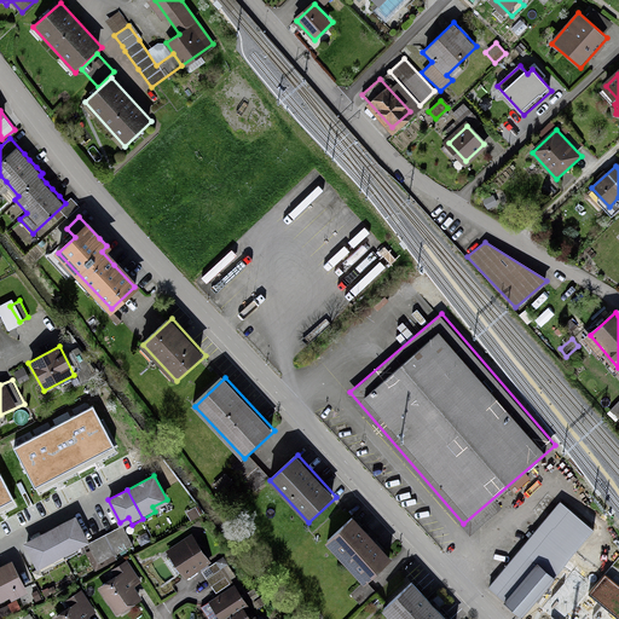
[(591,530),(557,502),(486,589),(520,617),(591,530)]
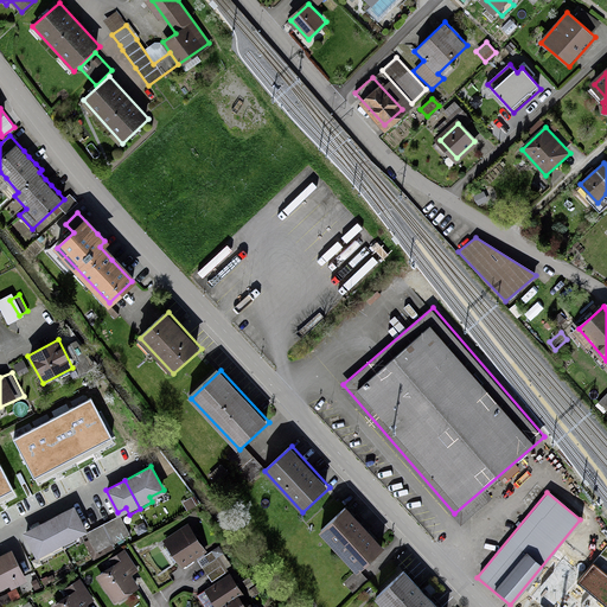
[(50,519),(63,548),(75,542),(72,535),(84,529),(74,508),(50,519)]
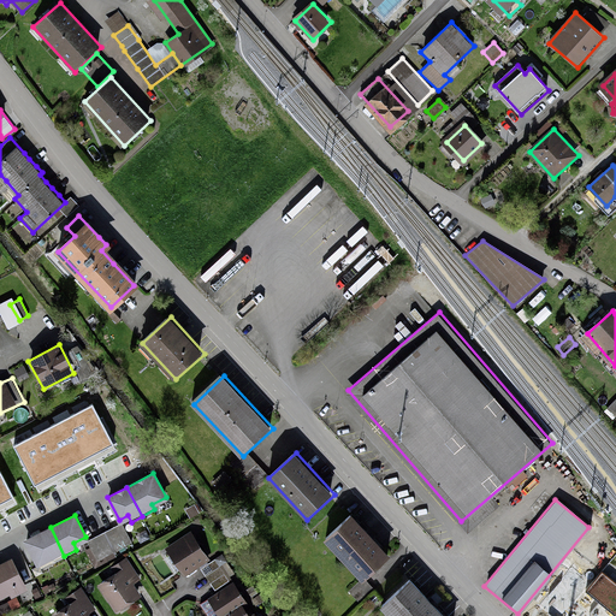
[(392,555),(355,515),(327,540),(366,581),(392,555)]
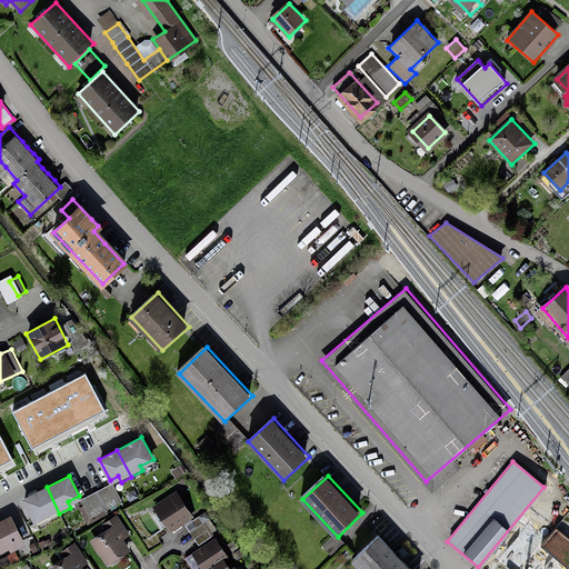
[(113,485),(98,491),(106,508),(120,501),(113,485)]
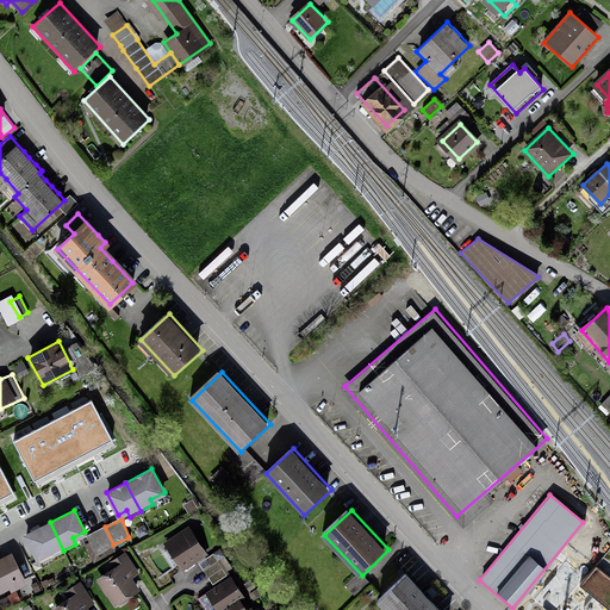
[(63,551),(50,522),(25,534),(36,556),(48,551),(51,556),(63,551)]
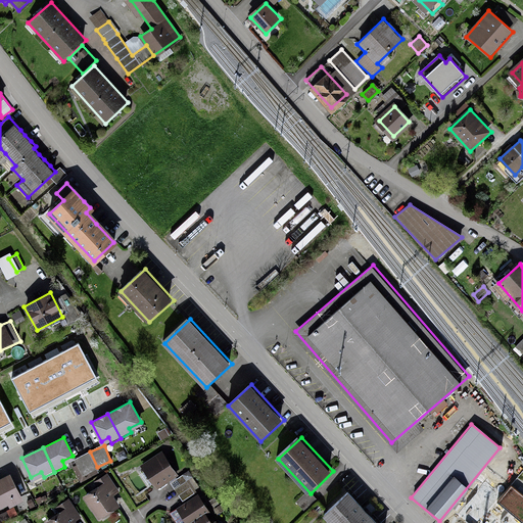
[(161,449),(140,464),(156,487),(178,474),(161,449)]
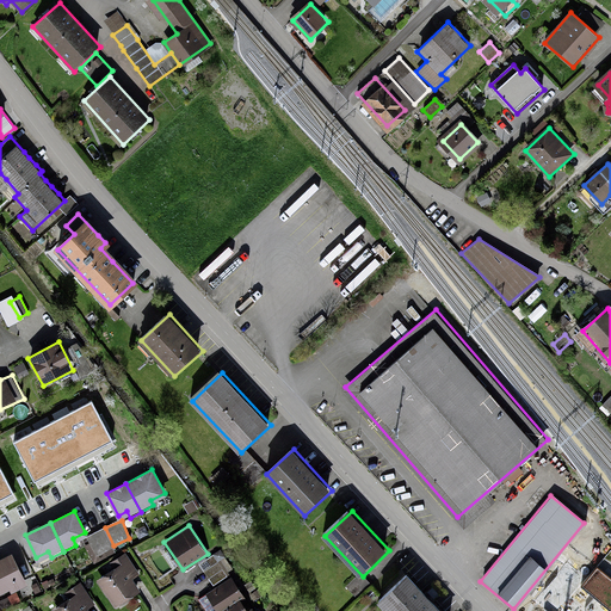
[(103,529),(85,538),(94,556),(112,547),(103,529)]
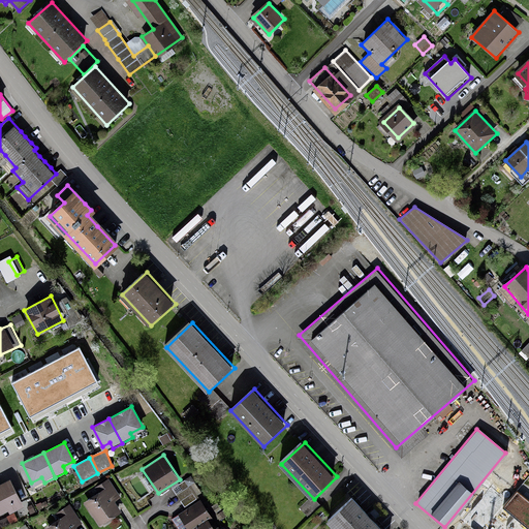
[(10,479),(0,484),(0,516),(0,517),(23,505),(10,479)]
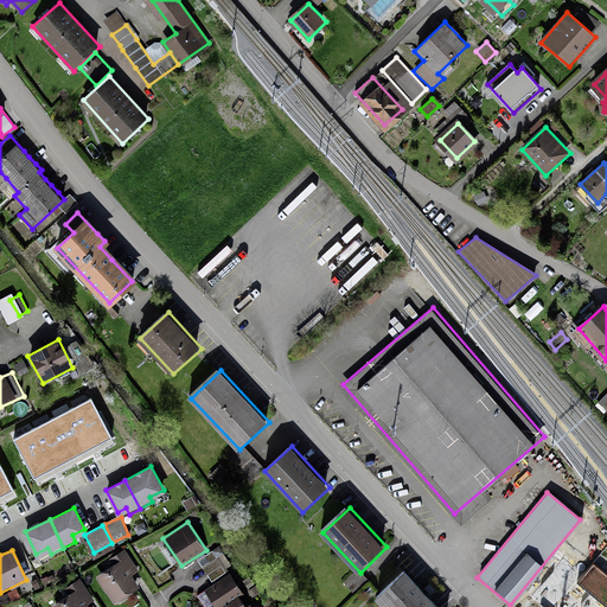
[(116,563),(98,575),(114,600),(138,586),(131,574),(136,570),(125,550),(113,558),(116,563)]
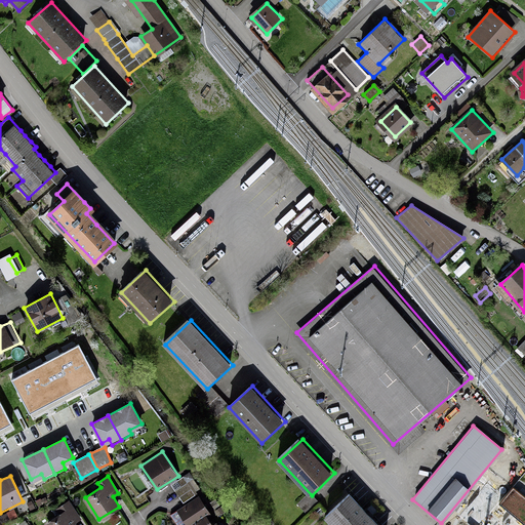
[(173,488),(174,490),(176,493),(179,497),(182,500),(184,503),(196,494),(192,488),(188,482),(184,477),(171,484),(173,488)]
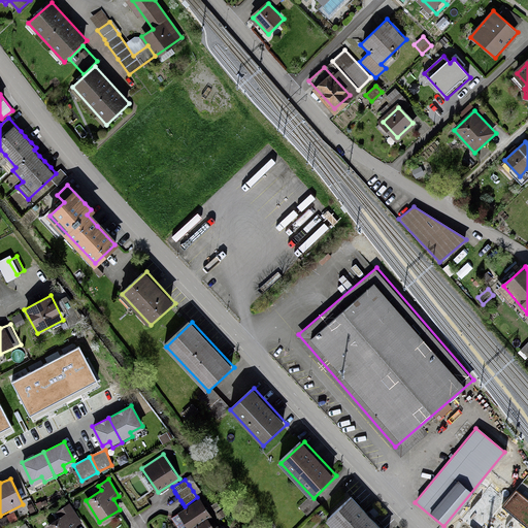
[(527,527),(527,501),(516,491),(502,507),(527,527)]
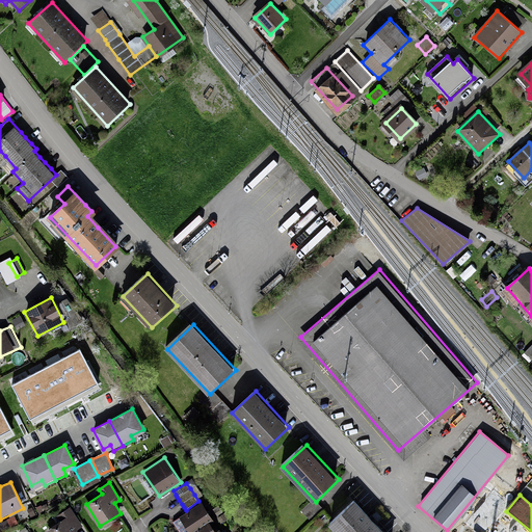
[(384,531),(356,501),(331,525),(338,531),(384,531)]
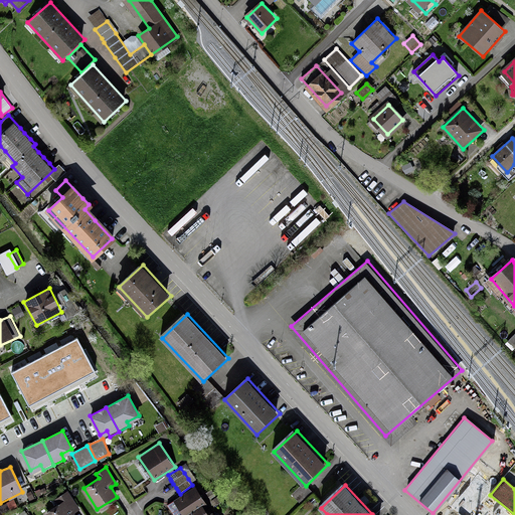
[(185,514),(201,504),(205,502),(194,486),(166,505),(172,514),(185,514)]
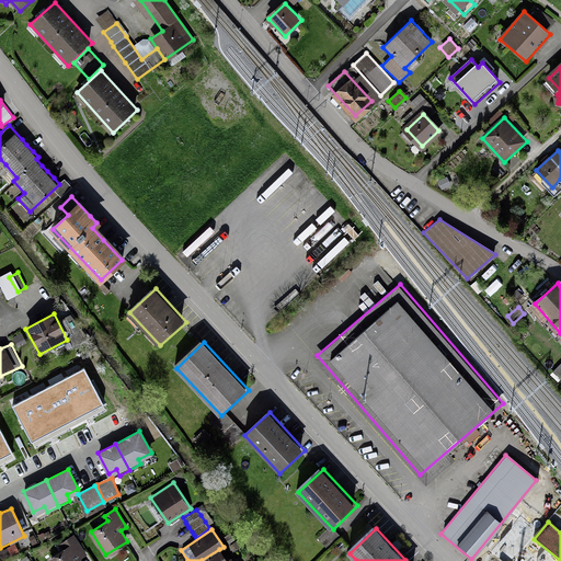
[(64,550),(49,560),(80,560),(79,558),(86,553),(73,535),(60,544),(64,550)]
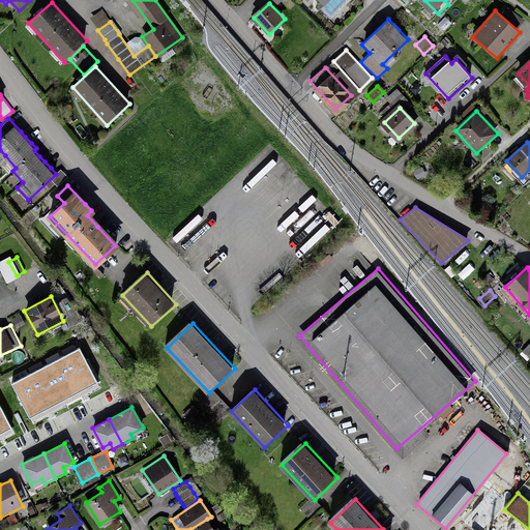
[(214,529),(207,519),(190,529),(214,529)]
